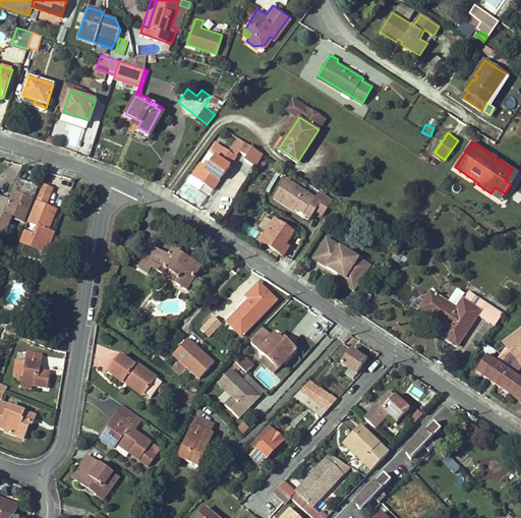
[(198,171),(195,176),(210,185),(214,188),(237,155),(223,145),(214,158),(210,163),(207,161),(206,164),(200,161),(194,168),(198,171)]
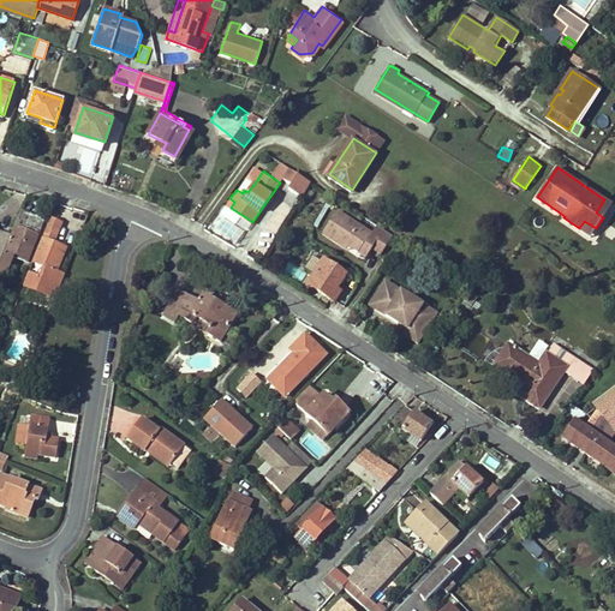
[(613,204),(604,199),(596,213),(603,217),(613,204)]
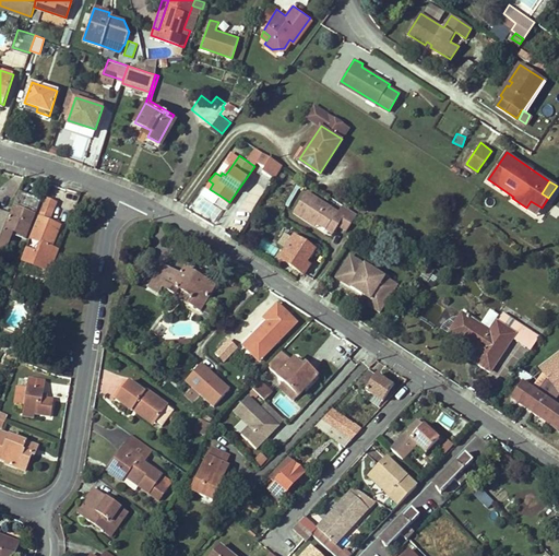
[(307,189),(293,209),(310,220),(312,217),(317,221),(325,226),(330,219),(337,223),(337,222),(346,227),(356,212),(342,203),(337,210),(307,189)]
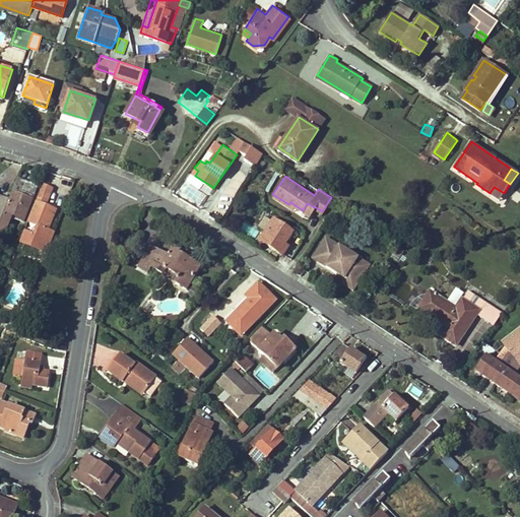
[(18,177),(13,187),(34,195),(38,185),(18,177)]
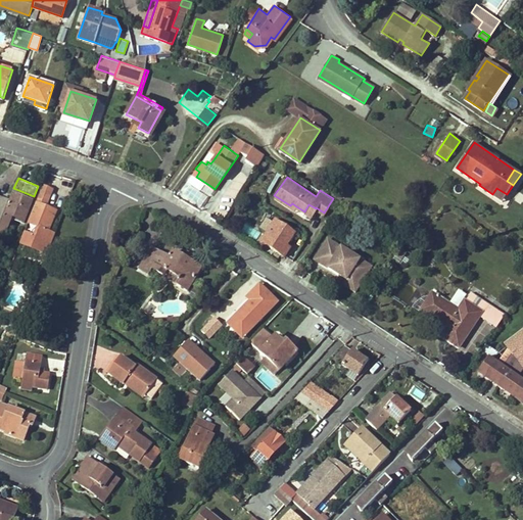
[(38,196),(39,196),(29,222),(28,221),(19,242),(47,253),(55,232),(48,229),(56,209),(46,205),(48,200),(52,189),(42,185),(38,196)]
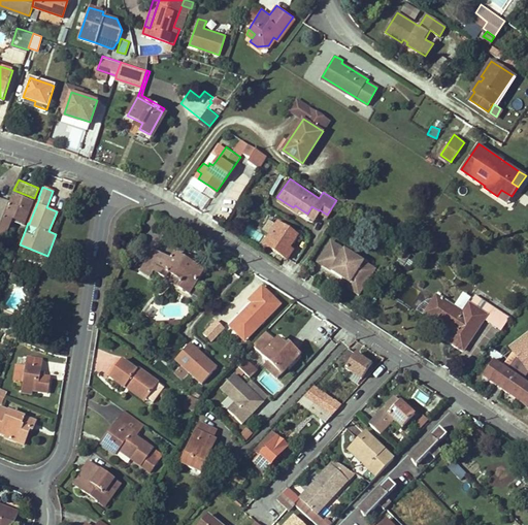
[(512,196),(501,190),(497,196),(507,202),(512,196)]
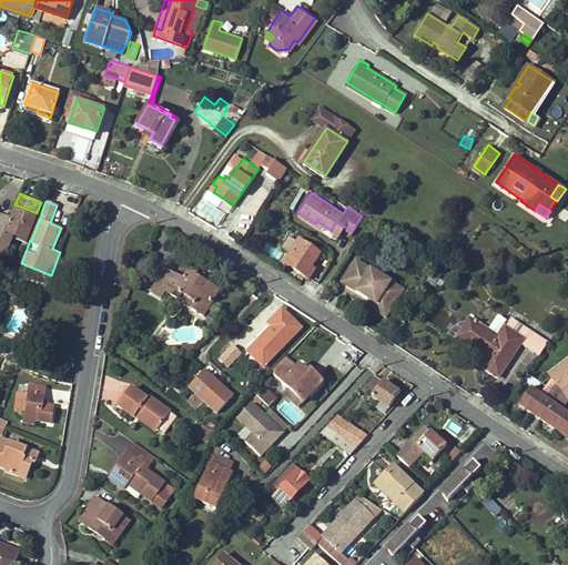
[(14,208),(0,242),(0,252),(6,254),(11,242),(8,241),(11,233),(27,239),(36,217),(14,208)]
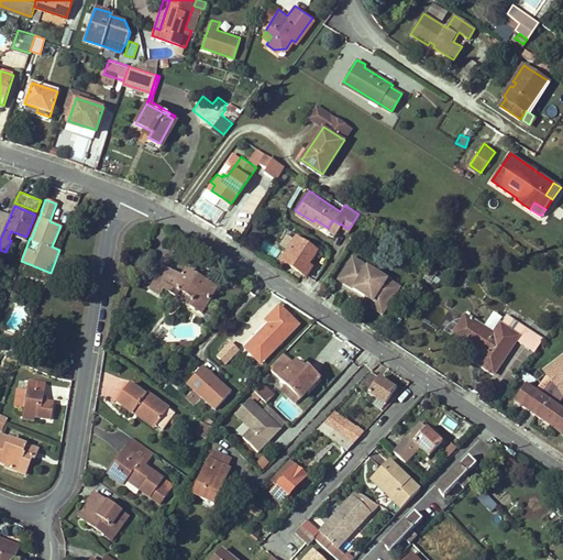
[(0,208),(0,235),(10,211),(0,208)]
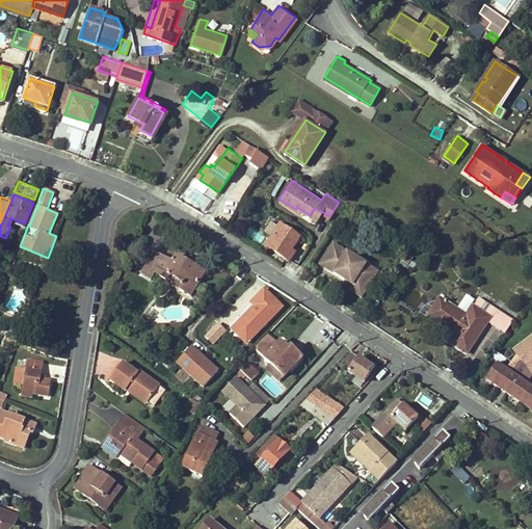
[(310,215),(316,219),(321,212),(314,208),(310,215)]
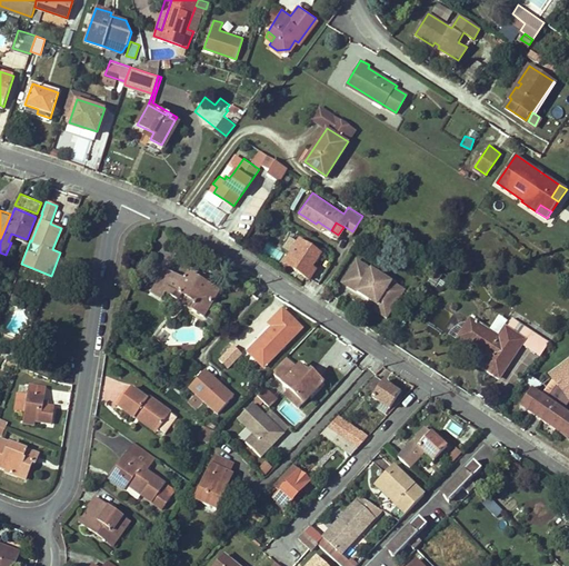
[(285,260),(310,277),(316,267),(312,265),(316,259),(318,259),(320,255),(319,254),(321,251),(300,237),(298,240),(291,236),(285,246),(291,250),(285,260)]
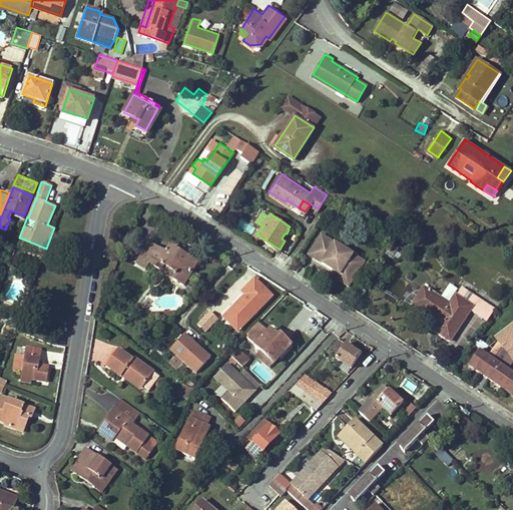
[(352,251),(322,231),(308,251),(335,269),(337,267),(342,270),(340,273),(337,277),(349,285),(363,265),(350,256),(352,251)]
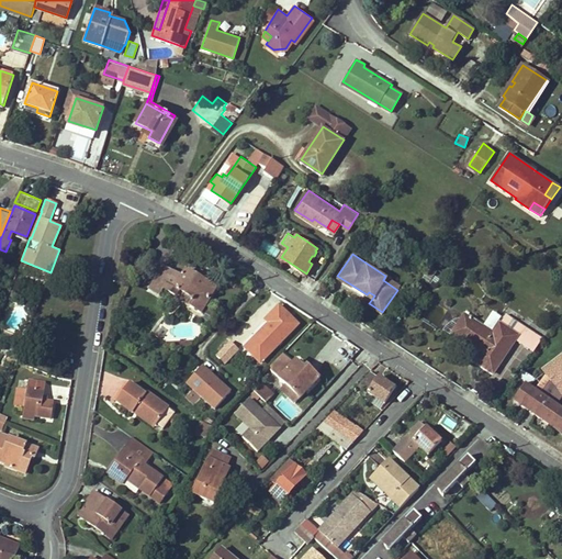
[(203,279),(198,275),(186,268),(181,276),(161,264),(149,286),(159,292),(163,288),(164,286),(173,291),(176,292),(179,288),(191,294),(188,299),(190,301),(189,303),(201,310),(215,286),(203,279)]
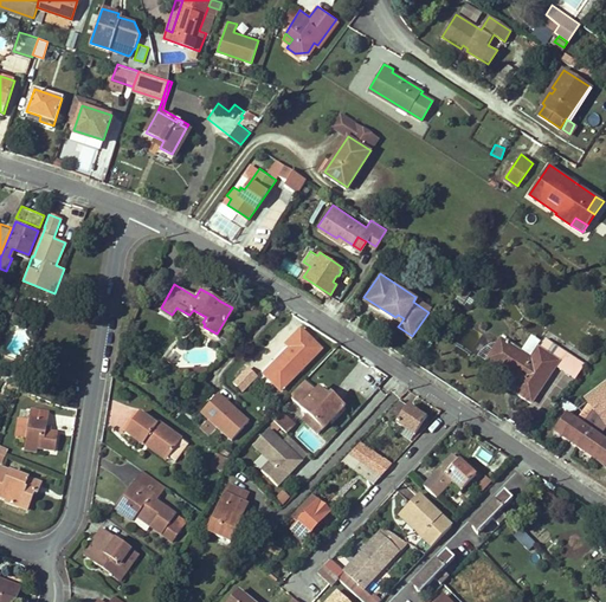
[(217,291),(213,296),(219,301),(223,295),(217,291)]
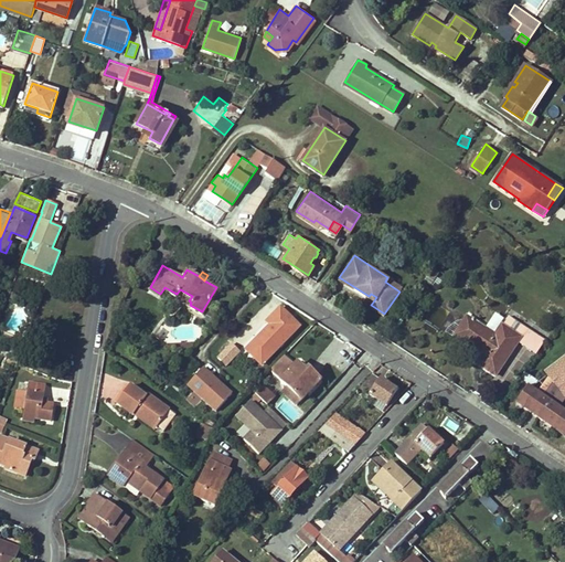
[(402,287),(387,277),(385,282),(400,292),(402,287)]
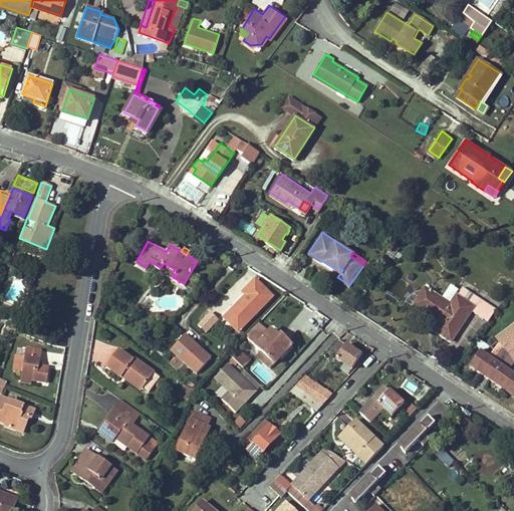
[(199,284),(190,279),(185,288),(191,292),(193,288),(196,290),(199,284)]
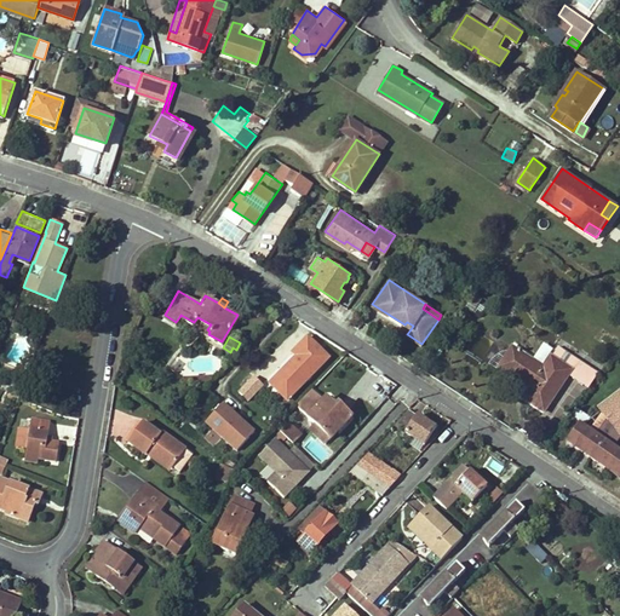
[(589,386),(600,372),(560,344),(552,355),(552,353),(545,366),(515,346),(501,364),(532,385),(524,396),(545,409),(569,374),(589,386)]
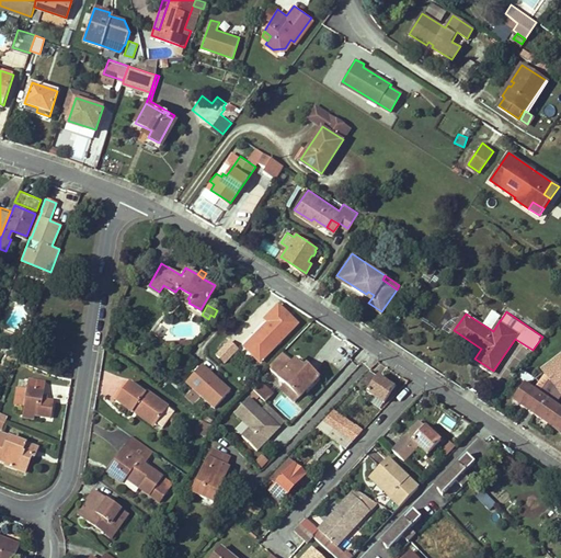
[(494,325),(501,315),(494,311),(489,321),(494,325)]
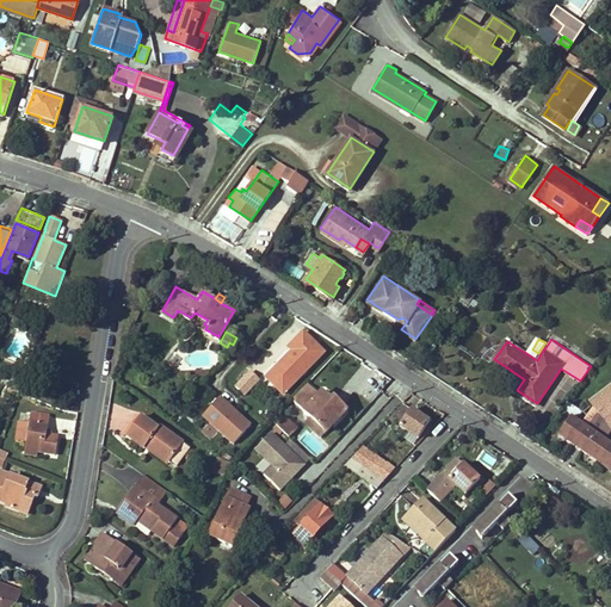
[(309,378),(321,366),(298,344),(273,370),(282,378),(284,376),(287,378),(291,373),(298,381),(304,373),(309,378)]
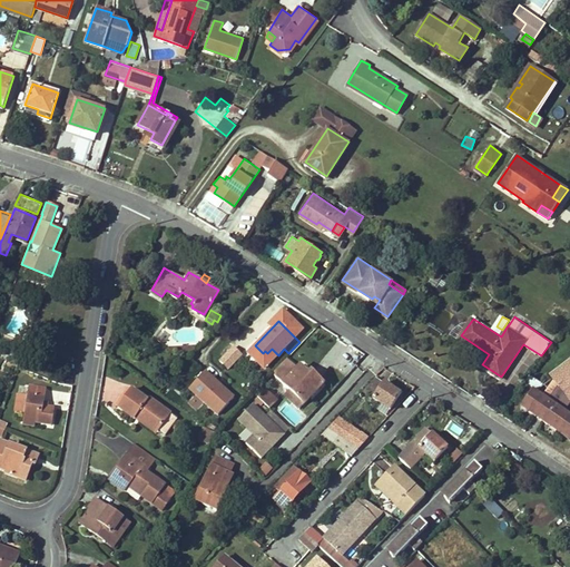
[(222,334),(217,330),(209,338),(214,342),(222,334)]
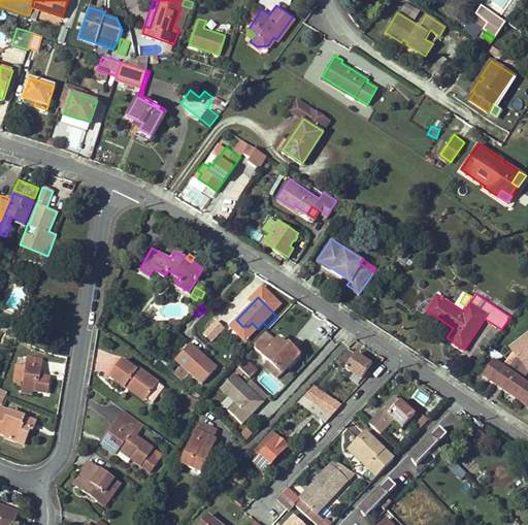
[(61,315),(52,313),(50,322),(59,324),(61,315)]
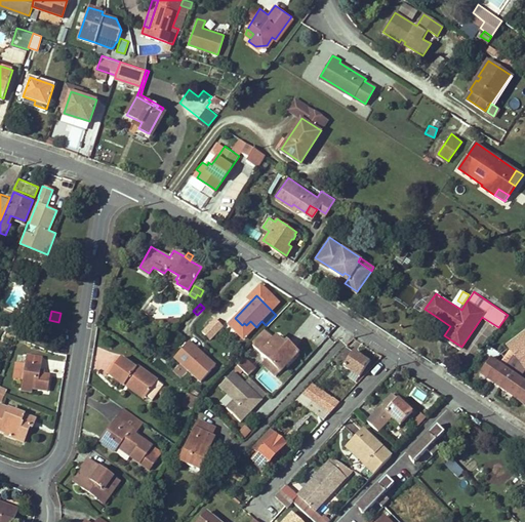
[(223,324),(214,318),(203,330),(210,337),(223,324)]
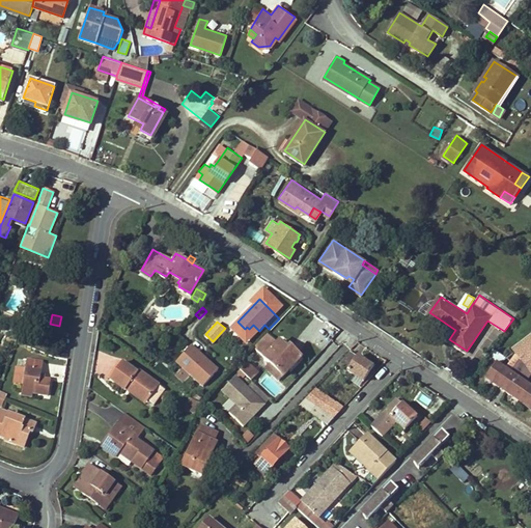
[(506,366),(497,360),(485,376),(493,379),(492,381),(499,386),(507,373),(513,379),(511,381),(510,381),(504,389),(512,395),(513,393),(520,397),(521,395),(530,401),(530,331),(511,348),(514,352),(506,366)]
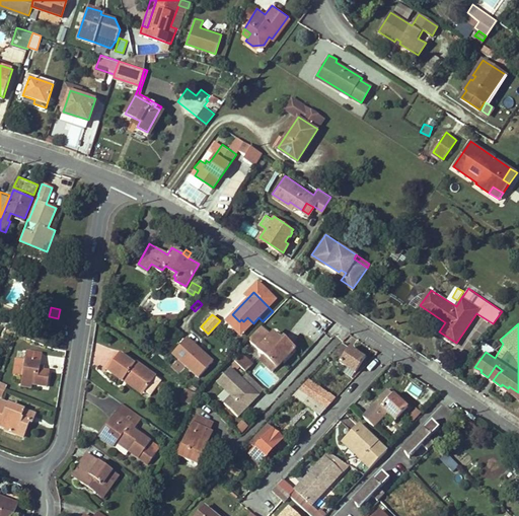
[(268,366),(273,370),(294,348),(283,338),(282,340),(273,332),(258,348),(273,361),(268,366)]
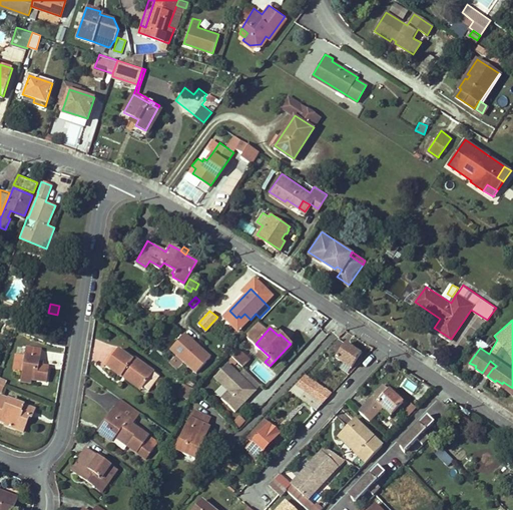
[(197,373),(211,353),(182,333),(168,352),(197,373)]
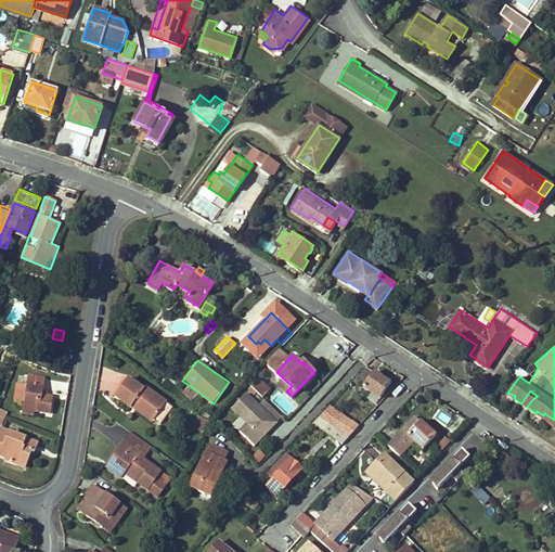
[(371,392),(378,397),(379,397),(390,383),(373,371),(372,372),(364,368),(353,380),(371,392)]
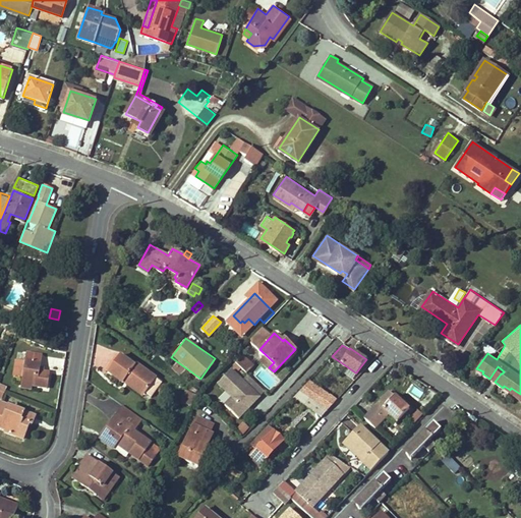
[(40,369),(40,365),(42,353),(25,351),(24,359),(22,376),(21,382),(32,384),(47,386),(50,371),(43,370),(40,369)]
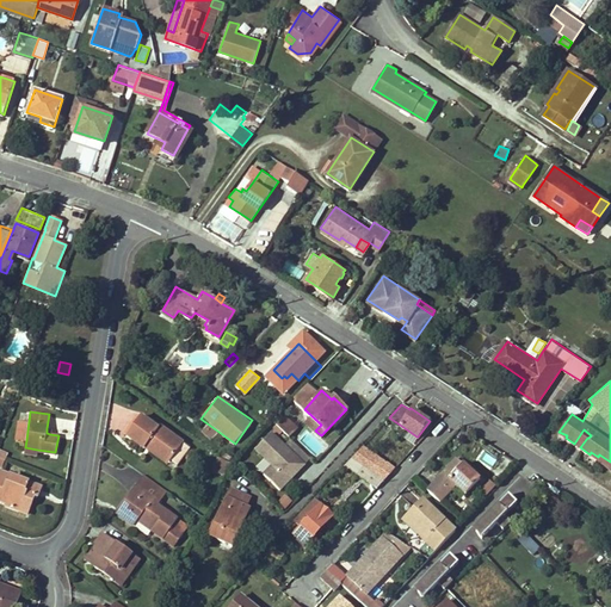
[(189,446),(183,441),(156,422),(154,425),(140,414),(125,433),(144,446),(148,441),(153,444),(152,446),(170,459),(171,458),(177,463),(189,446)]
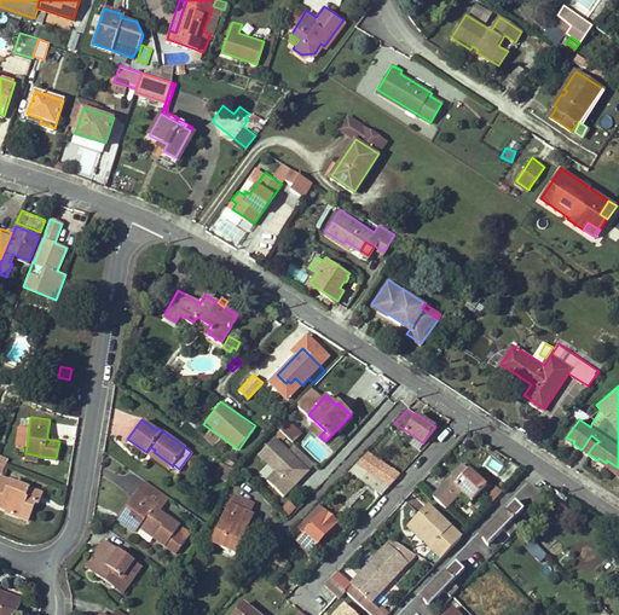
[(290,419),(283,427),(281,429),(295,441),(296,440),(304,431),(290,419)]
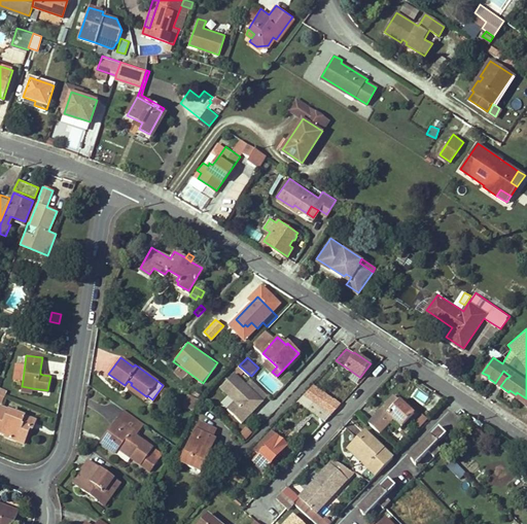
[(14,379),(23,380),(25,363),(16,362),(14,379)]
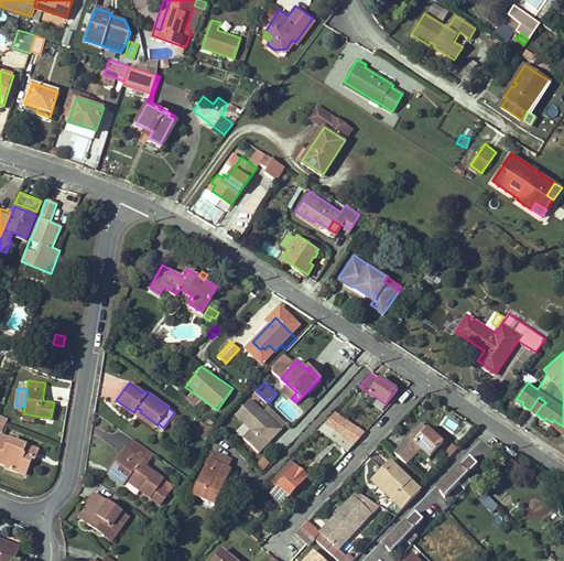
[(234,414),(242,423),(235,431),(258,453),(288,422),(268,403),(262,409),(250,397),(234,414)]
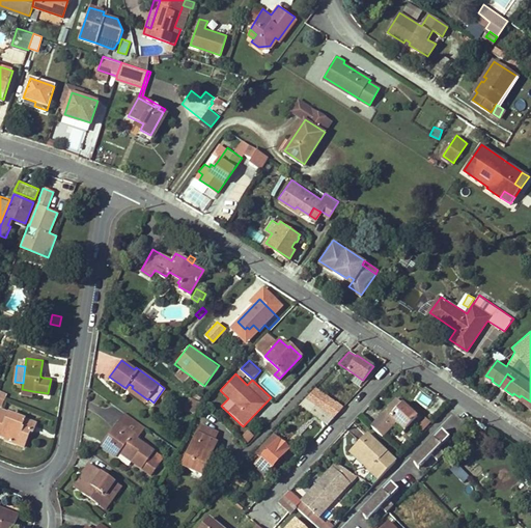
[(513,379),(507,373),(499,386),(504,389),(510,381),(511,381),(513,379)]
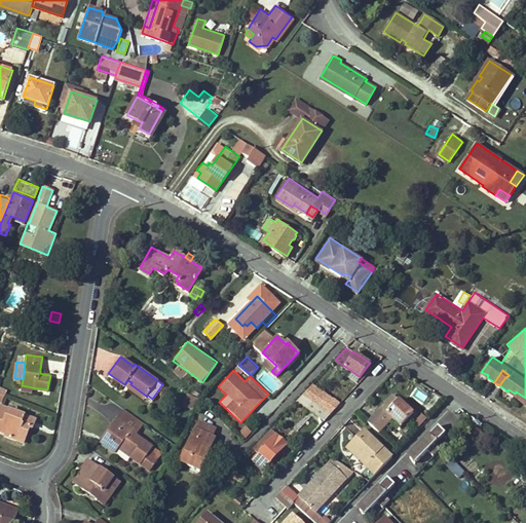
[(355,381),(359,376),(351,371),(347,376),(355,381)]
